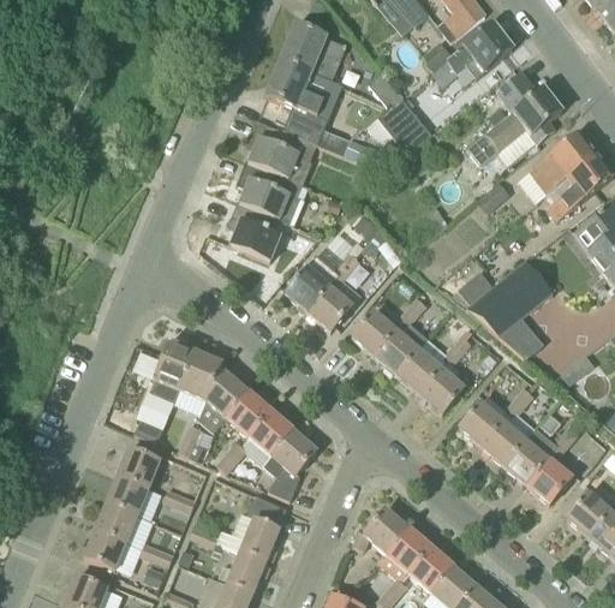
[(370,0),(376,7),(384,0),(393,0),(415,25),(428,13),(416,0),(370,0)]
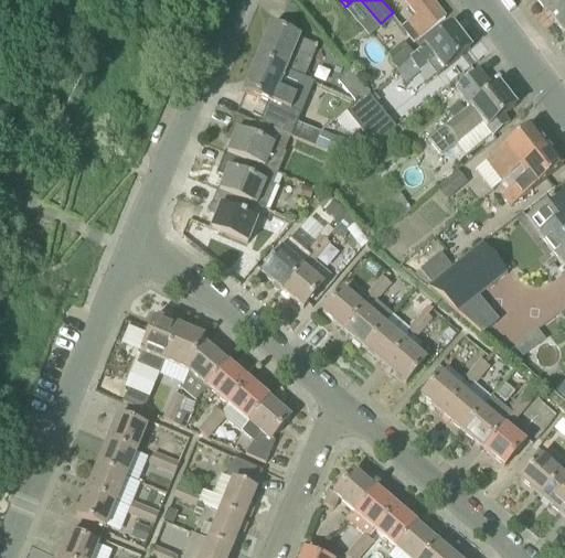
[(408,2),(415,12),(407,18),(419,34),(445,13),(434,0),(411,0),(408,2)]
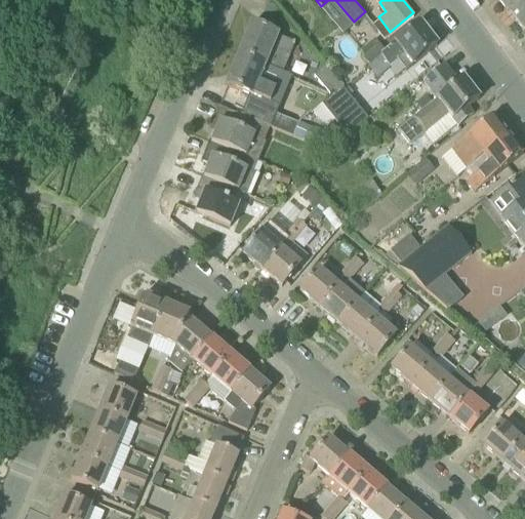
[(500,0),(510,12),(524,0),(500,0)]
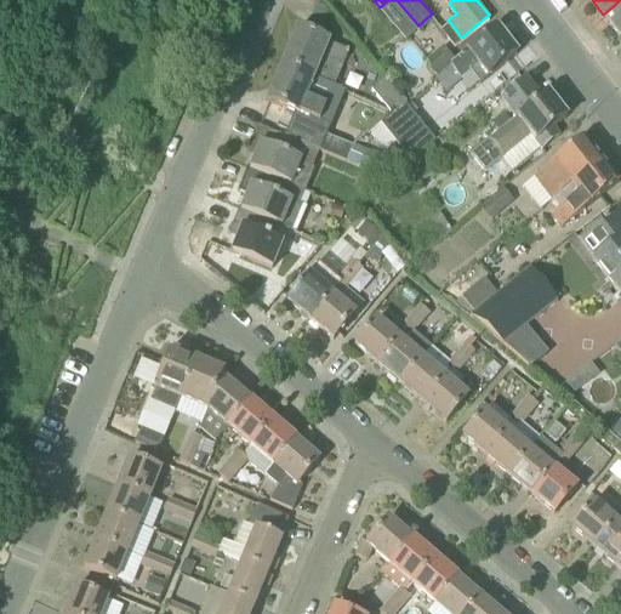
[(620,0),(603,15),(620,35),(620,34),(620,0)]
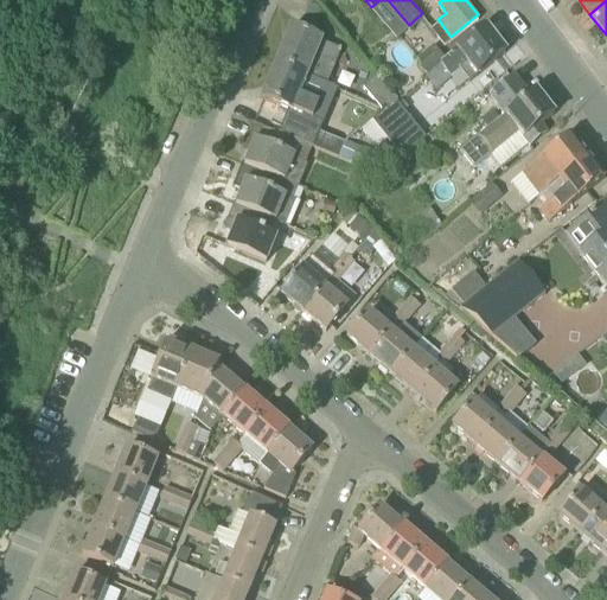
[(432,24),(430,25),(443,42),(451,37),(438,19),(432,24)]
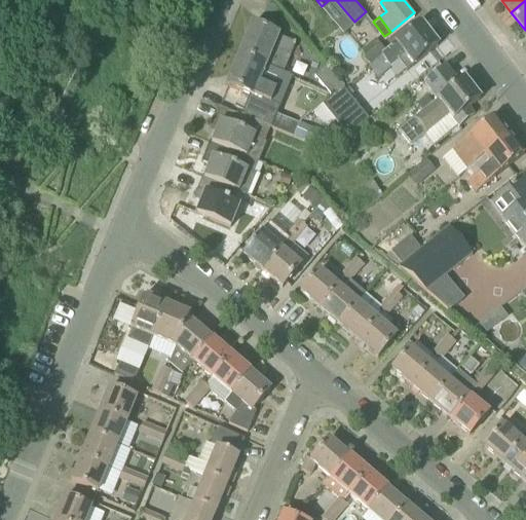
[(279,32),(252,21),(238,51),(266,63),(273,45),(291,52),(296,40),(278,33),(279,32)]
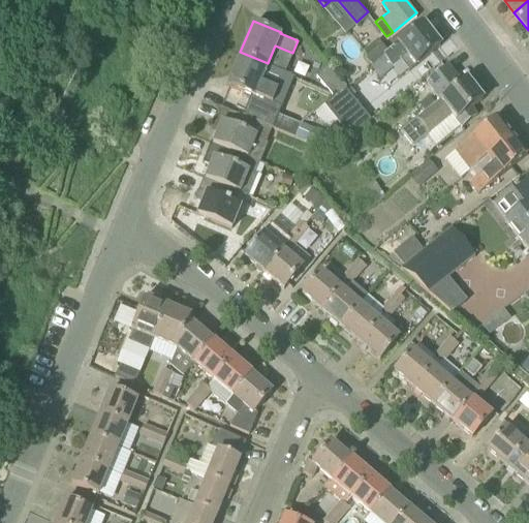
[(416,62),(440,41),(424,21),(389,49),(383,53),(383,54),(393,64),(408,52),(416,62)]
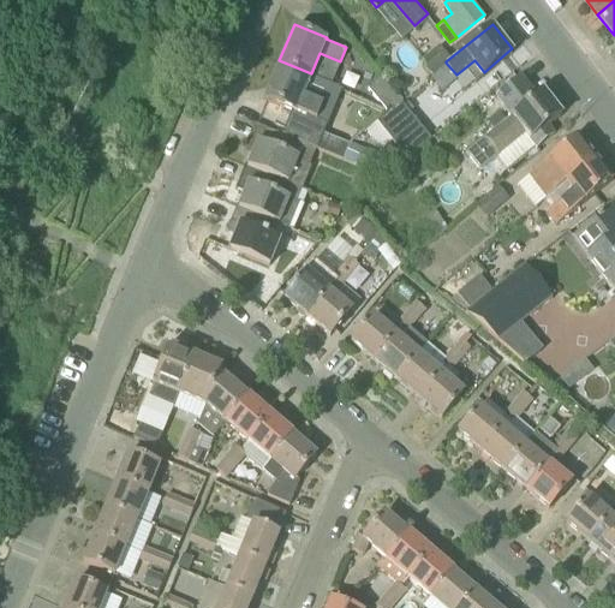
[(421,57),(434,72),(446,63),(446,61),(452,57),(440,42),(421,57)]
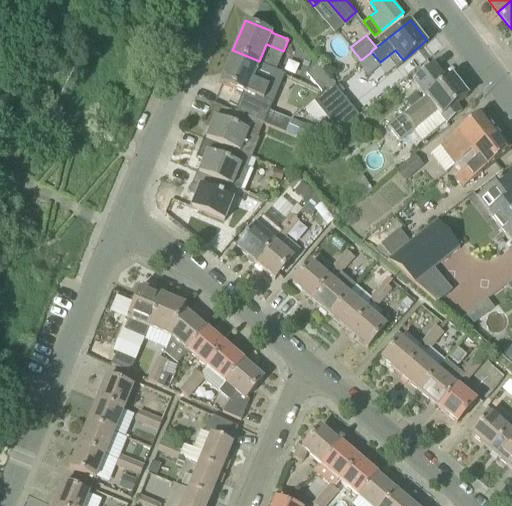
[(220,80),(242,89),(234,109),(246,114),(264,121),(269,107),(275,93),(277,87),(269,83),(275,67),(259,61),(232,50),(220,80)]
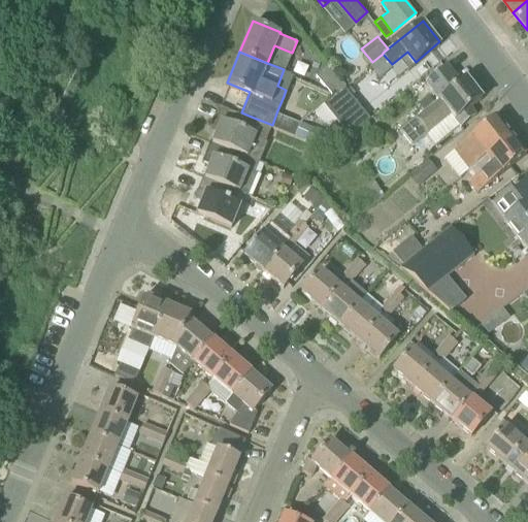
[(333,93),(345,83),(328,62),(316,72),(333,93)]
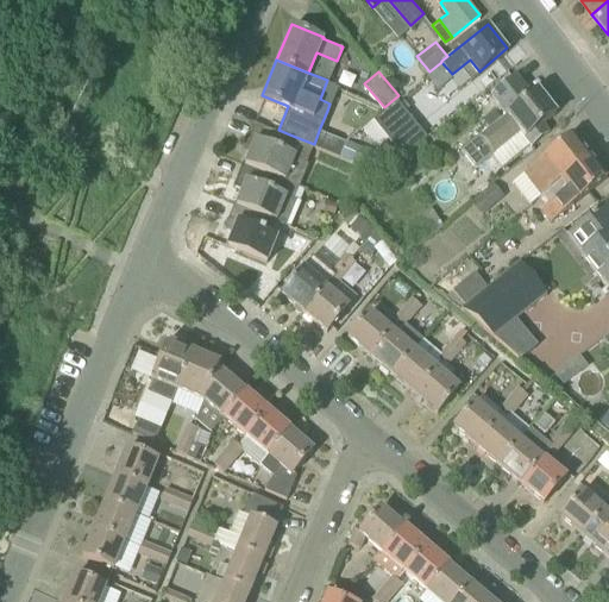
[(477,163),(519,130),(528,142),(531,140),(531,142),(548,129),(542,121),(556,111),(538,87),(532,93),(515,73),(491,93),(507,112),(502,115),(489,125),(464,146),(477,163)]
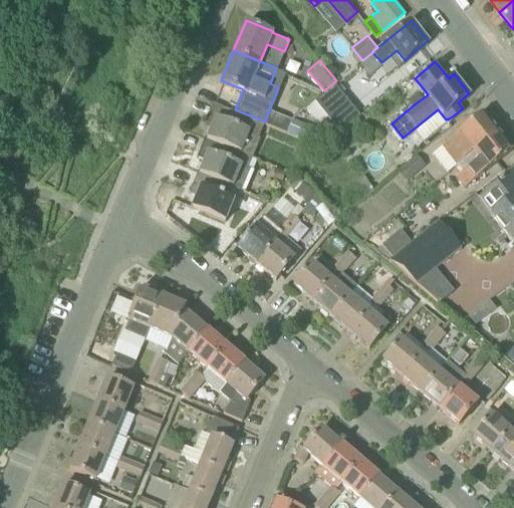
[(339,130),(360,112),(335,82),(315,98),(339,130)]
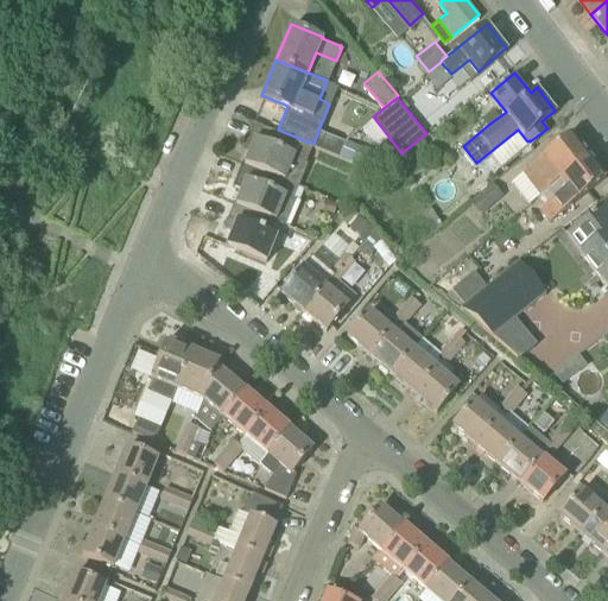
[(481,115),(488,125),(501,115),(493,106),(481,115)]
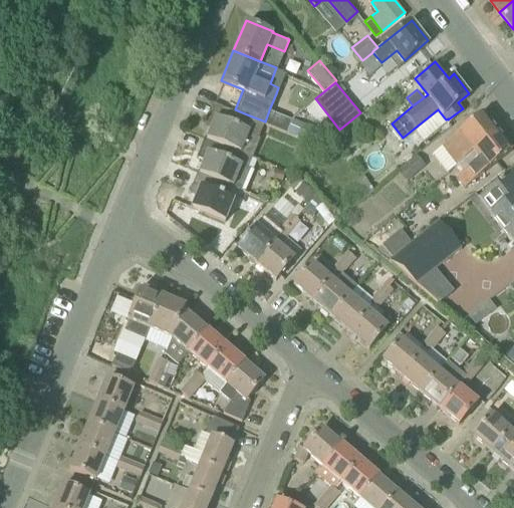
[(242,125),(247,114),(235,109),(213,100),(204,120),(210,123),(205,136),(253,155),(261,136),(249,131),(249,129),(242,125)]
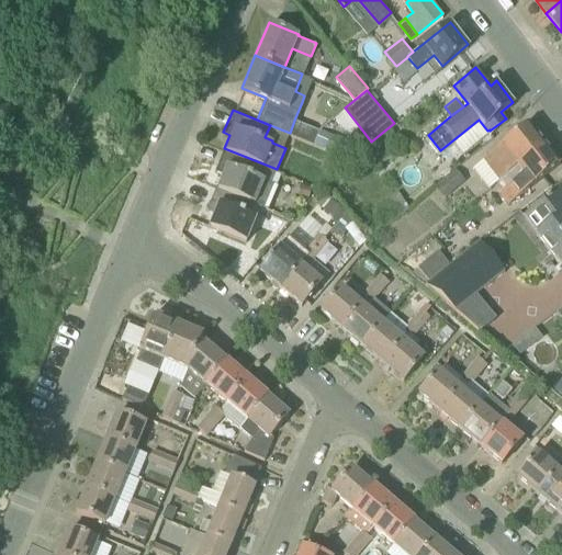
[(295,117),(290,133),(313,143),(319,127),(295,117)]
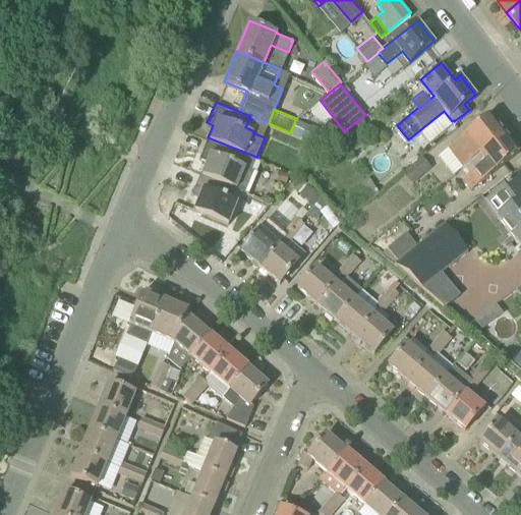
[(490,138),(502,128),(488,112),(447,145),(462,165),(479,152),(478,150),(491,139),(490,138)]
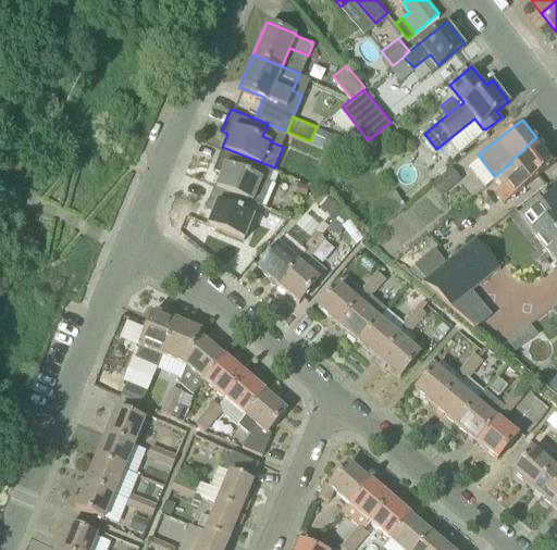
[(317,126),(310,141),(335,151),(341,136),(317,126)]
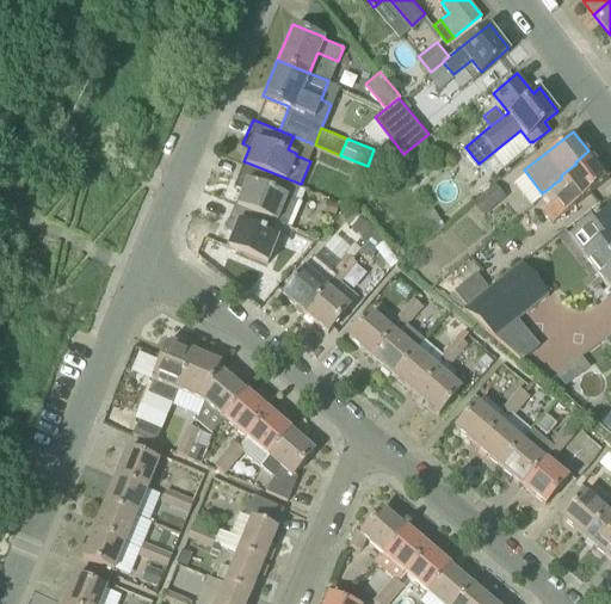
[(553,217),(608,176),(588,151),(575,162),(576,164),(561,176),(562,178),(569,185),(543,205),(553,217)]
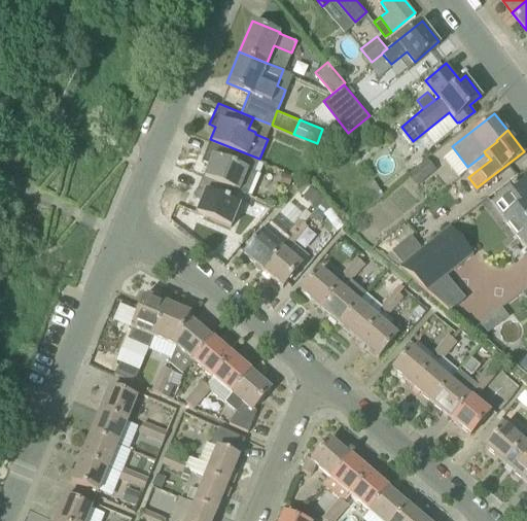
[(254,170),(259,159),(210,139),(202,159),(208,161),(202,174),(245,192),(245,190),(251,194),(259,172),(254,170)]
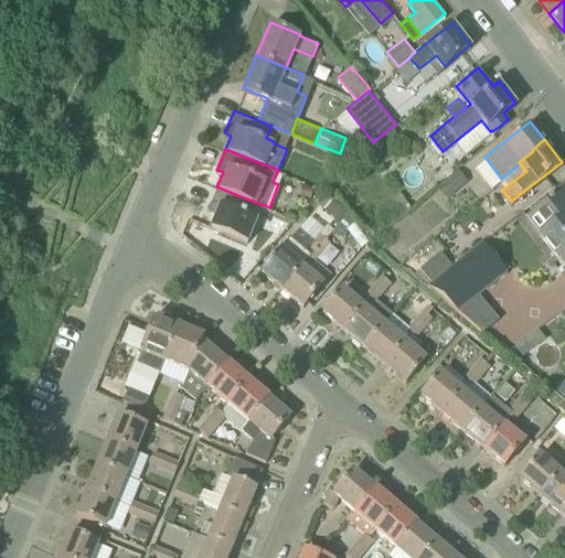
[(334,171),(341,157),(329,151),(322,165),(334,171)]
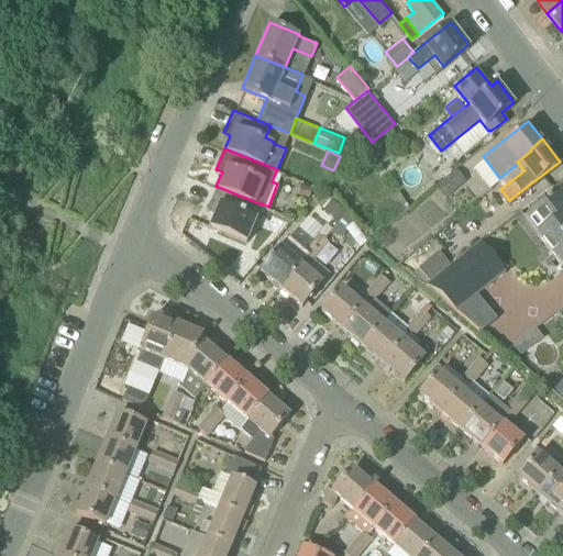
[(464,178),(455,168),(439,184),(446,192),(464,178)]
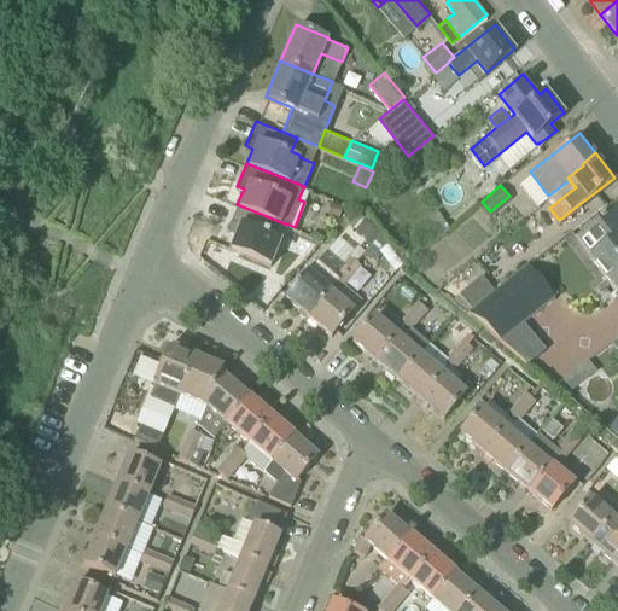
[(339,214),(342,203),(330,199),(327,210),(339,214)]
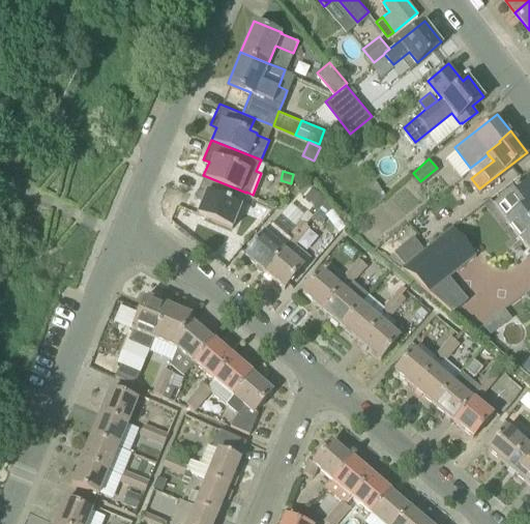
[(529,249),(529,173),(518,183),(517,182),(494,201),(506,216),(505,217),(529,249)]
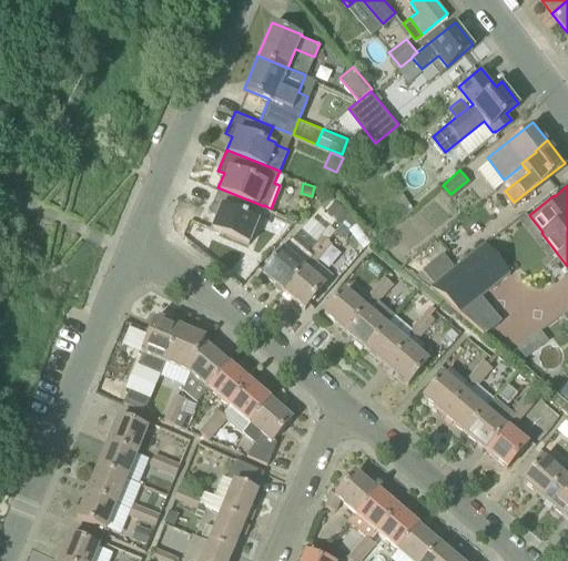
[(215,212),(210,225),(249,241),(257,216),(260,217),(264,206),(217,187),(209,208),(215,212)]
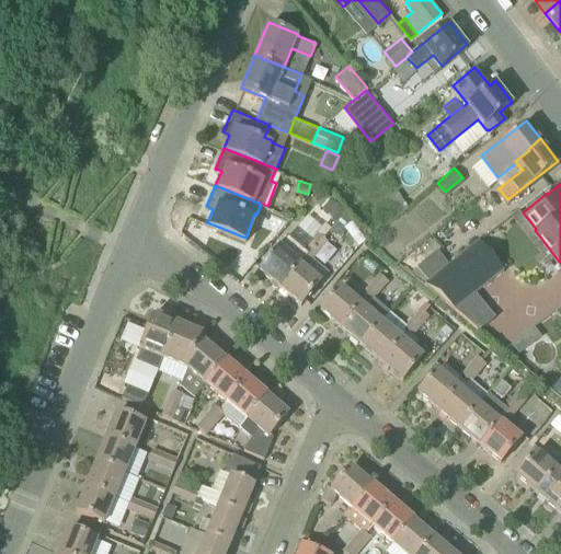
[(385,223),(409,205),(397,188),(371,208),(385,223)]
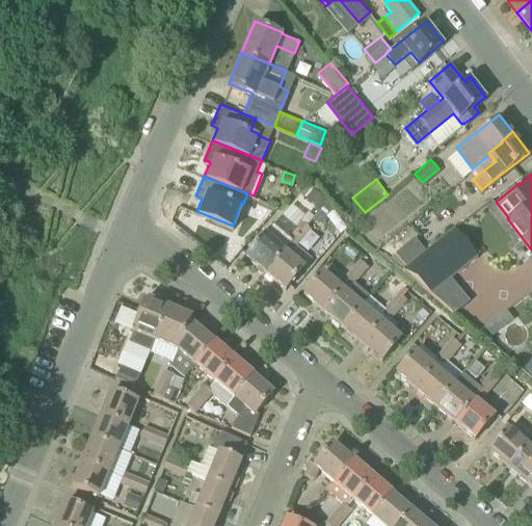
[(326,198),(327,196),(314,185),(306,194),(319,206),(326,198)]
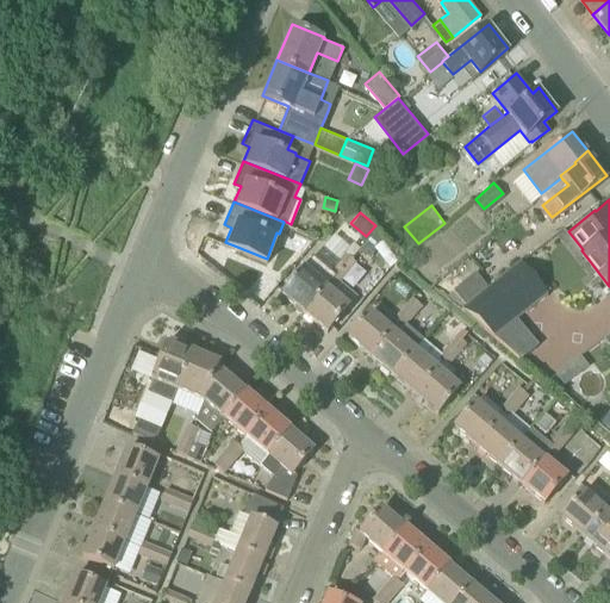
[(384,238),(374,227),(366,236),(360,244),(361,244),(360,246),(363,249),(371,255),(384,238)]
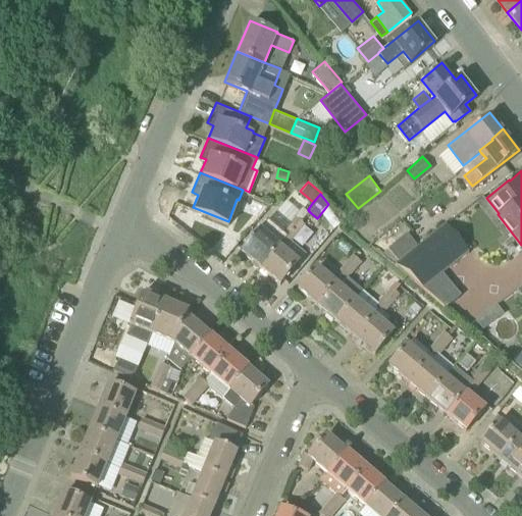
[(295,213),(296,214),(300,217),(307,210),(308,210),(309,209),(308,209),(302,204),(300,207),(295,213)]
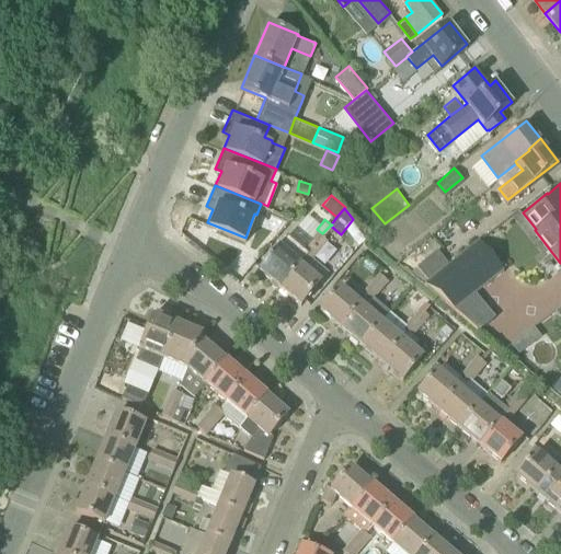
[(311,238),(296,224),(289,233),(288,232),(259,267),(279,285),(305,254),(310,260),(312,256),(319,250),(309,241),(311,238)]
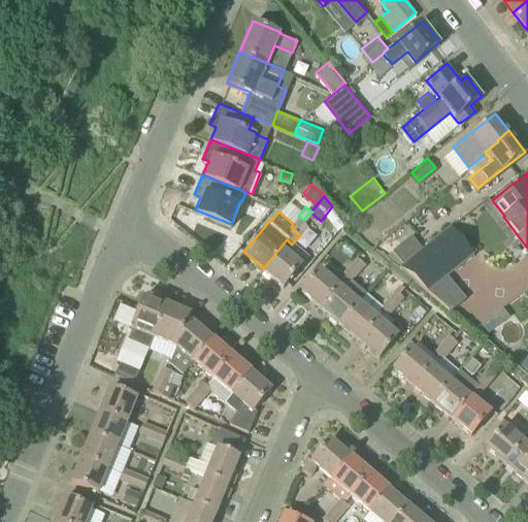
[(308,225),(303,220),(299,217),(293,224),(291,227),(300,235),(308,225)]
